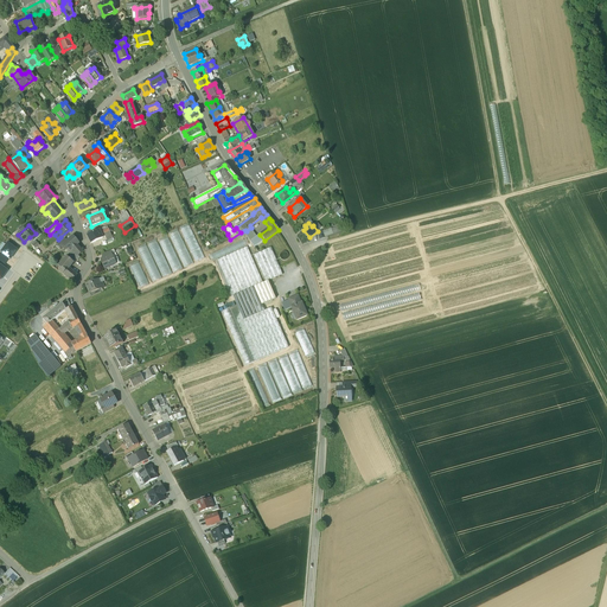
[(170,236),(185,268),(205,259),(190,227),(170,236)]
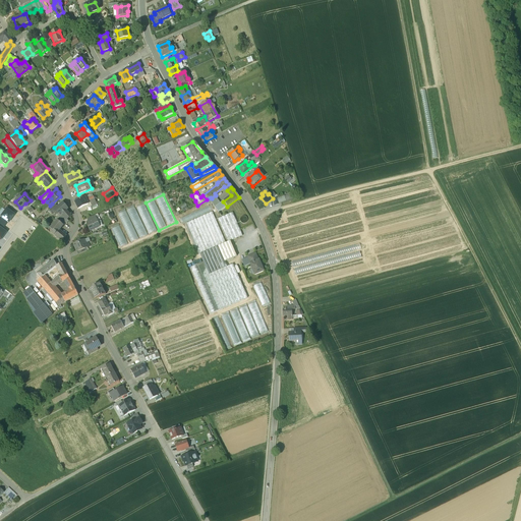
[(220,204),(215,195),(212,198),(211,197),(209,198),(215,208),(220,204)]
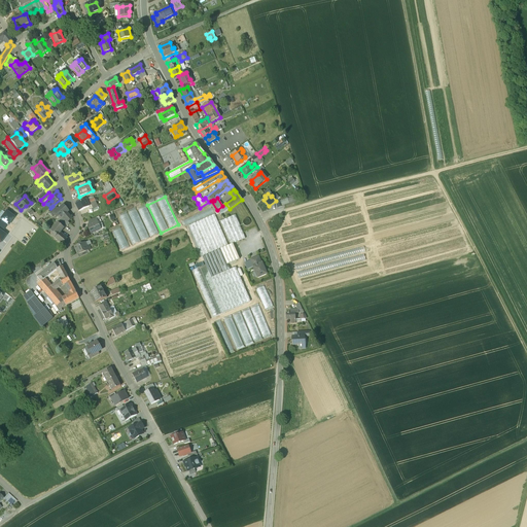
[(36,204),(33,201),(31,203),(26,206),(29,209),(36,204)]
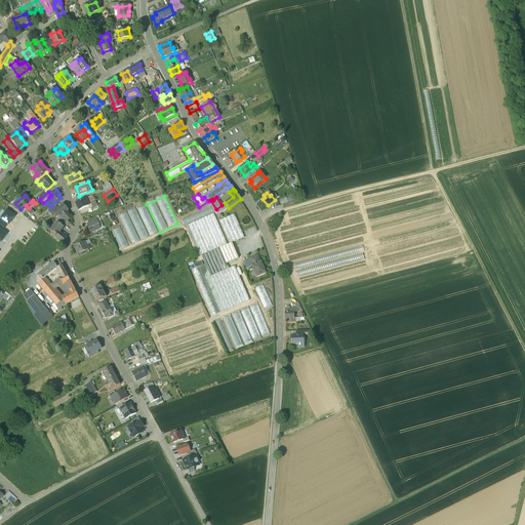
[(85,200),(75,204),(79,210),(89,206),(87,202),(86,203),(85,200)]
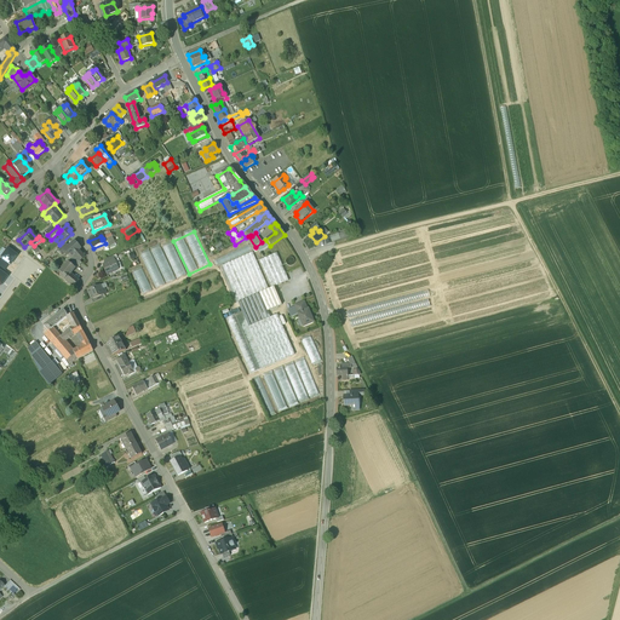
[(262,242),(256,247),(259,253),(270,246),(265,240),(262,242)]
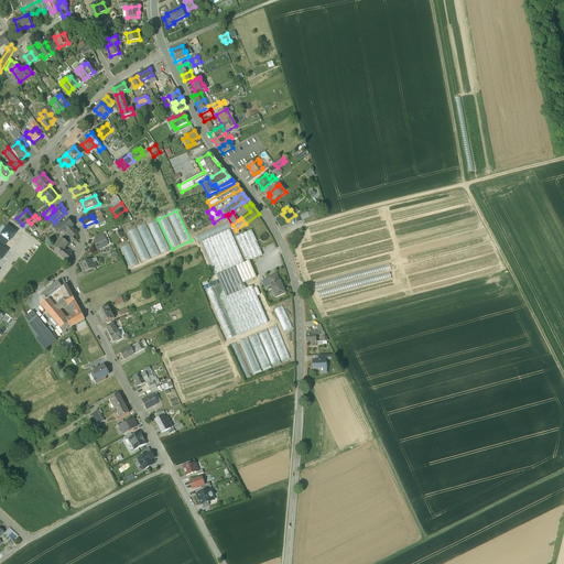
[(77,235),(72,228),(73,226),(67,219),(62,224),(57,228),(58,229),(62,232),(64,230),(65,232),(66,231),(67,234),(69,235),(73,238),(77,235)]
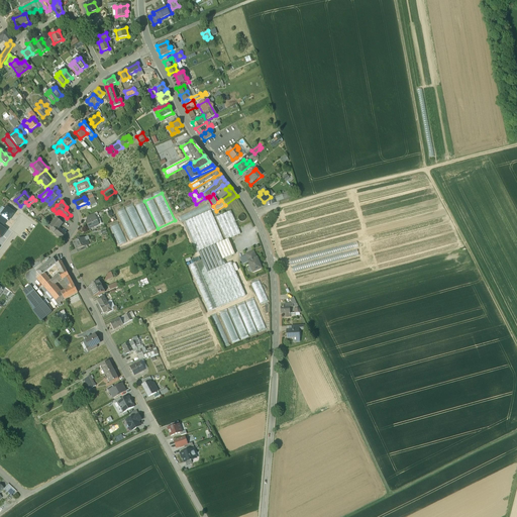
[(56,203),(48,209),(50,212),(54,210),(53,209),(57,205),(56,203)]
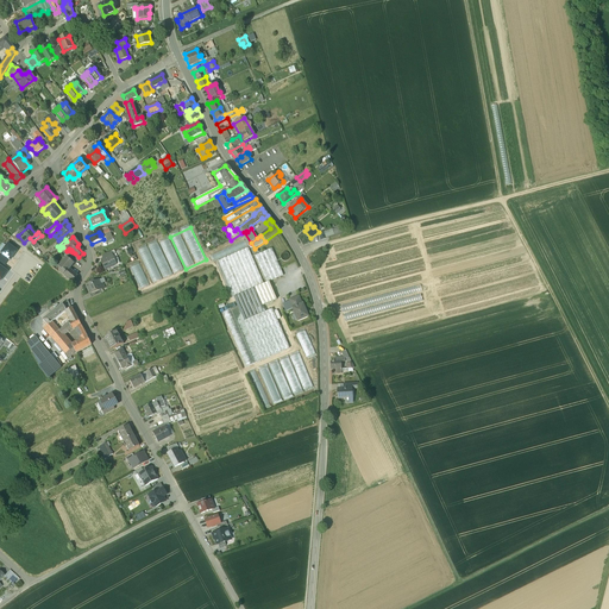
[(183,270),(169,239),(159,244),(175,274),(183,270)]
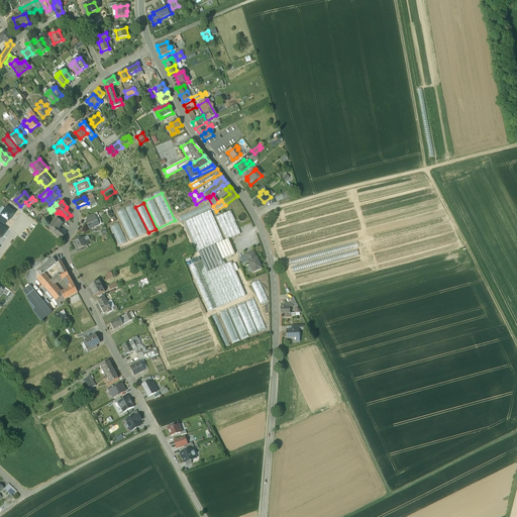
[(182,222),(210,209),(208,204),(180,217),(182,222)]
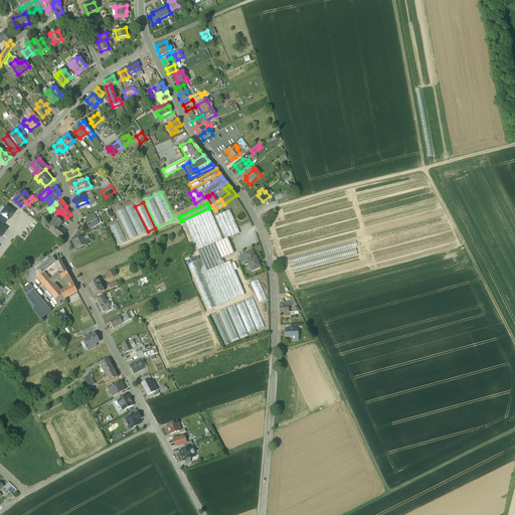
[(146,232),(133,205),(125,209),(139,235),(146,232)]
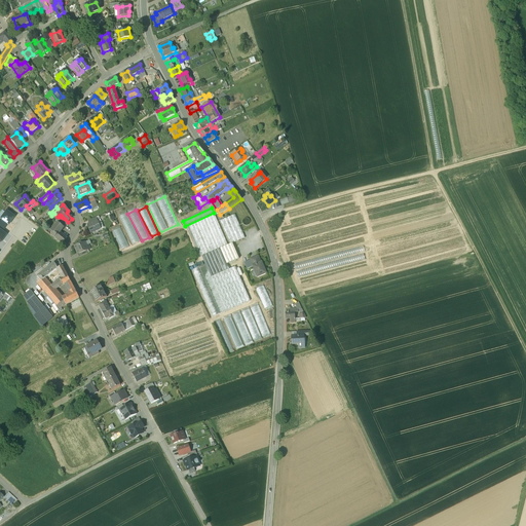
[(6,212),(0,219),(0,220),(7,225),(8,225),(14,217),(6,212)]
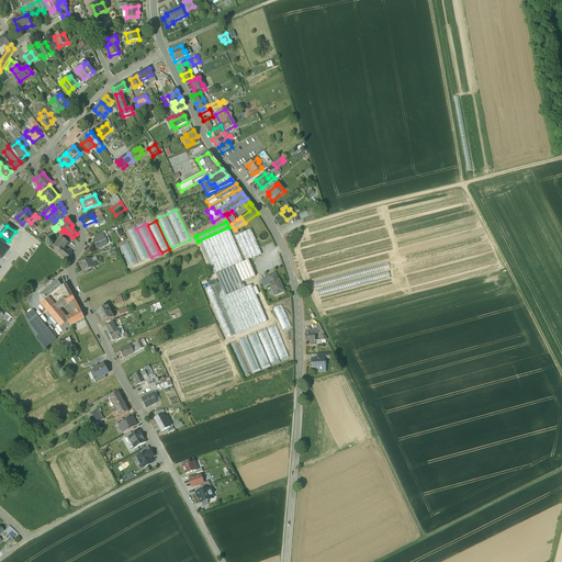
[(142,261),(150,258),(136,228),(127,233),(142,261)]
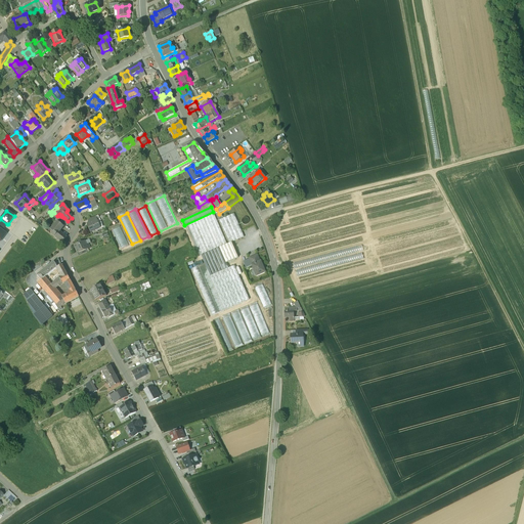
[(213,214),(185,226),(200,257),(227,245),(213,214)]
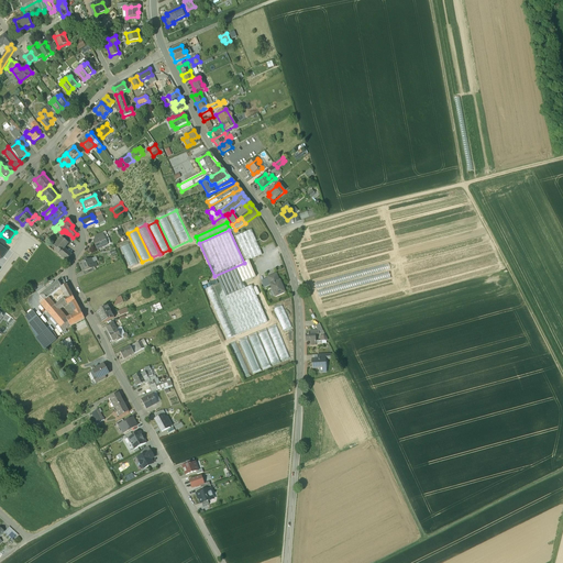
[(251,230),(235,236),(246,262),(262,254),(251,230)]
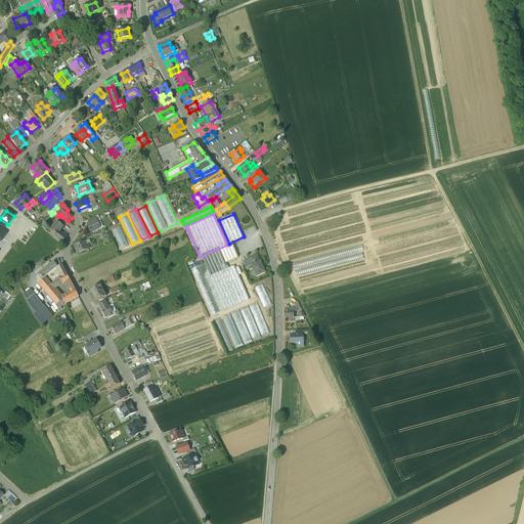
[(68,221),(64,218),(62,217),(59,220),(66,224),(68,225),(69,222),(68,221)]
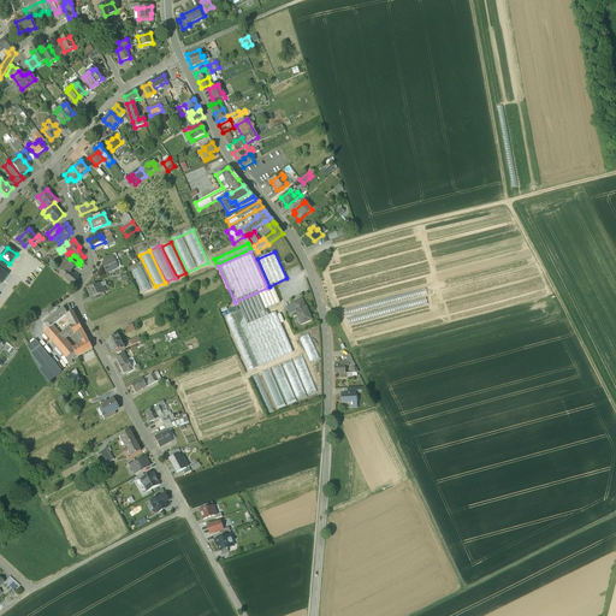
[(114,259),(108,261),(108,262),(104,264),(107,273),(112,271),(113,271),(116,270),(117,268),(114,265),(116,264),(114,259)]
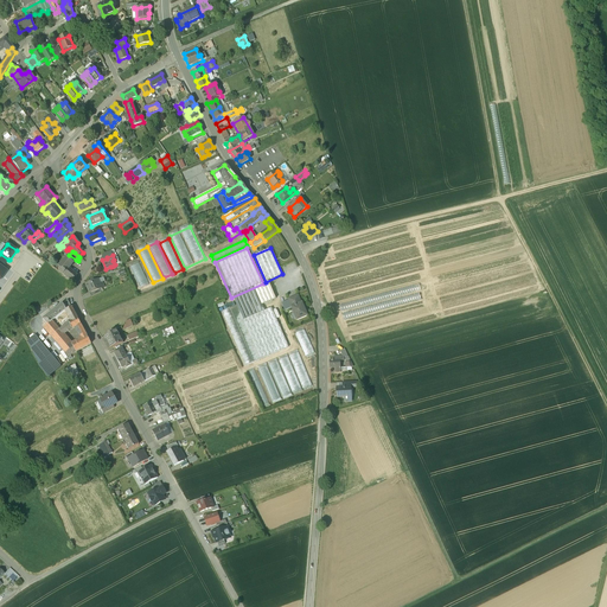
[(74,263),(66,257),(59,268),(61,269),(59,272),(63,275),(72,281),(77,275),(69,268),(74,263)]
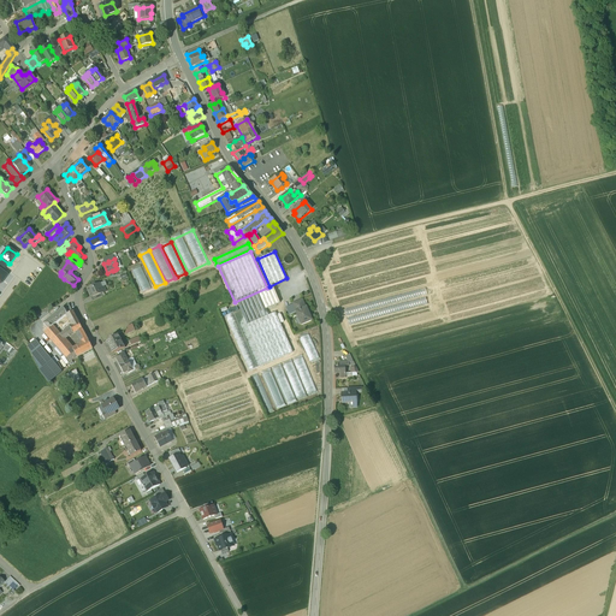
[(152,289),(141,267),(132,272),(142,292),(152,289)]
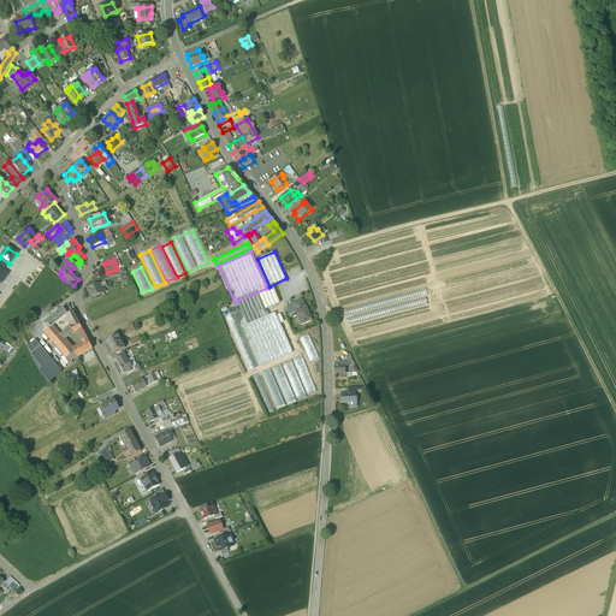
[(99,284),(88,289),(92,298),(101,294),(107,291),(105,288),(101,289),(99,284)]
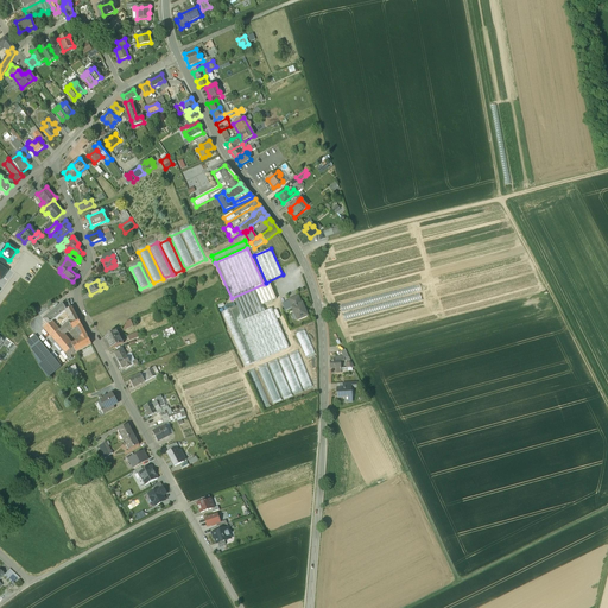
[(260,360),(289,348),(271,309),(264,312),(261,306),(276,301),(267,283),(266,283),(233,297),(260,360)]
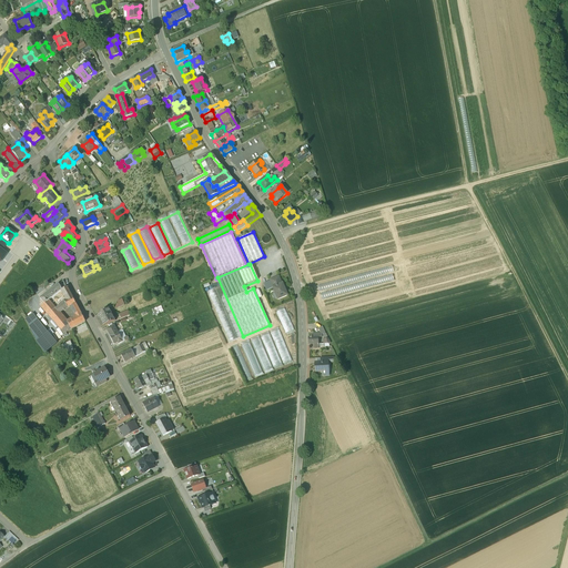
[(279,276),(271,280),(273,287),(282,284),(279,276)]
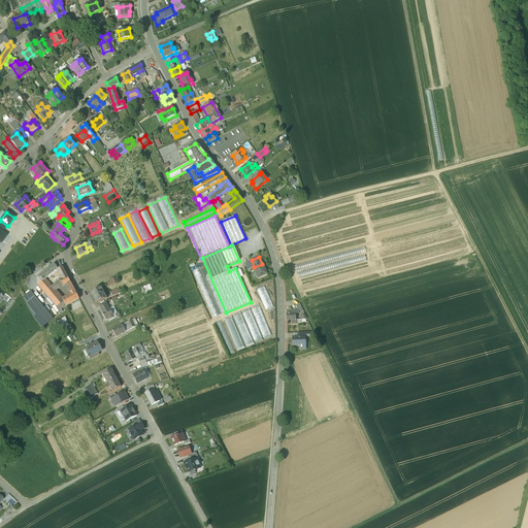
[(62,299),(56,290),(63,286),(60,281),(57,283),(53,287),(44,279),(58,269),(61,275),(65,272),(62,267),(59,261),(55,264),(37,277),(41,283),(38,285),(52,300),(59,310),(66,306),(63,299),(62,299)]
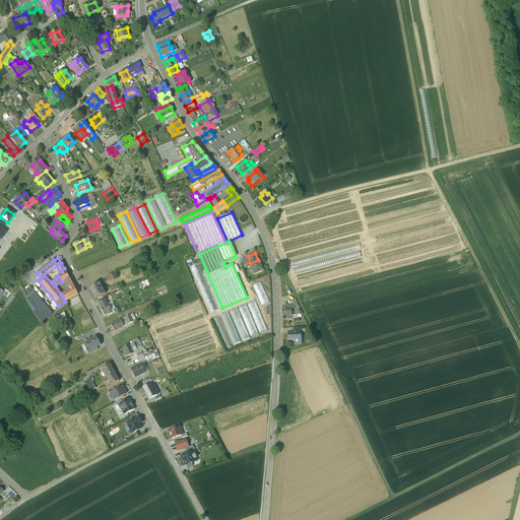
[(250,263),(255,274),(263,270),(258,260),(250,263)]
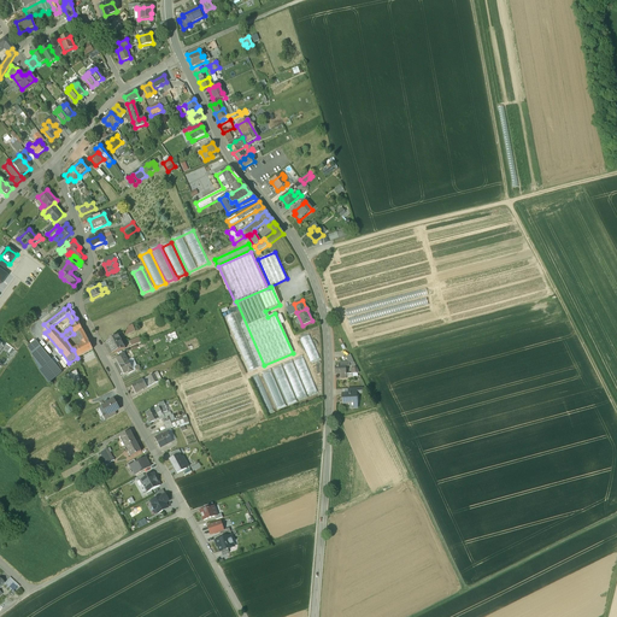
[(240,310),(225,317),(250,372),(264,365),(240,310)]
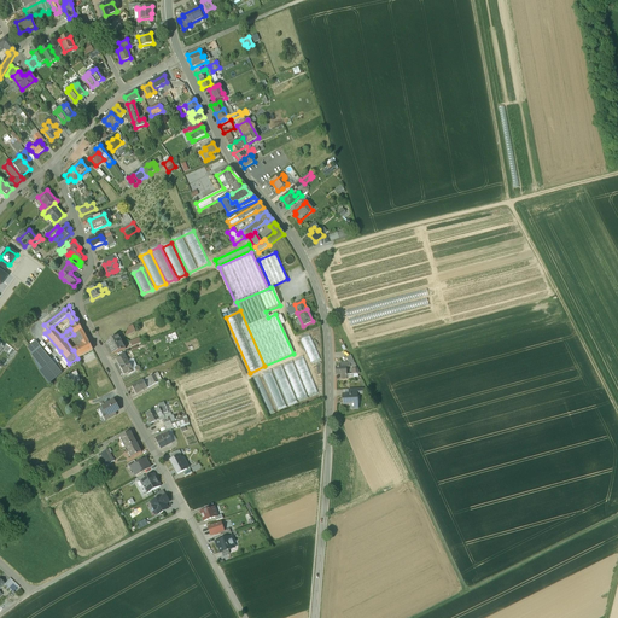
[(385,319),(351,326),(353,332),(386,326),(385,319)]
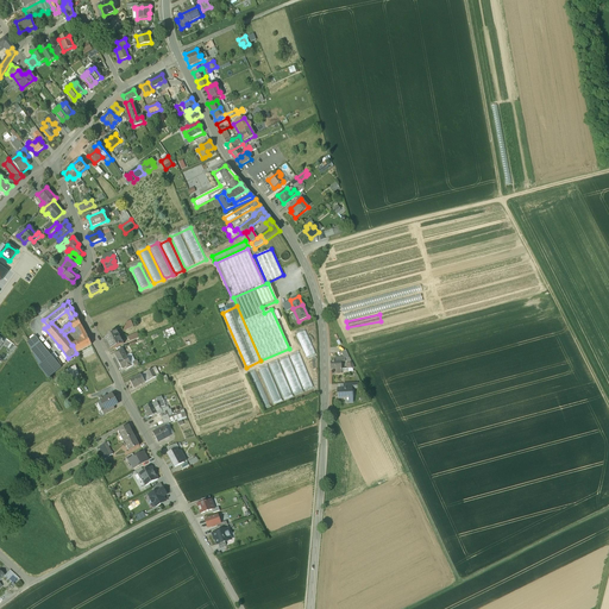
[(77,318),(73,320),(73,321),(69,324),(73,330),(81,325),(77,318)]
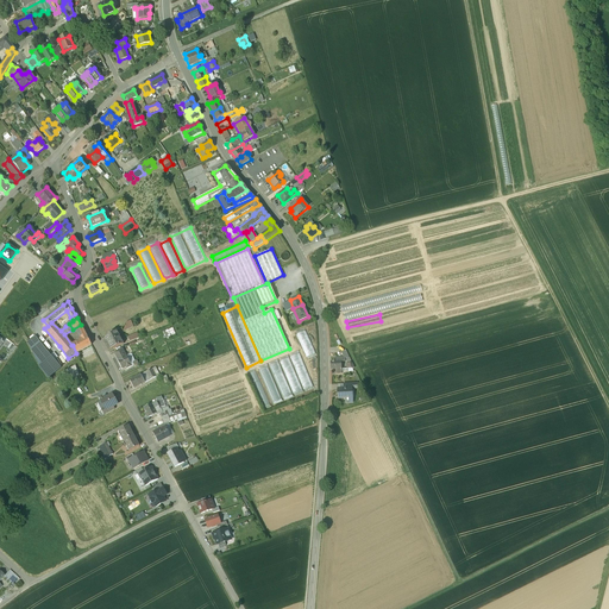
[(131,321),(126,324),(126,326),(123,327),(124,331),(133,327),(131,321)]
